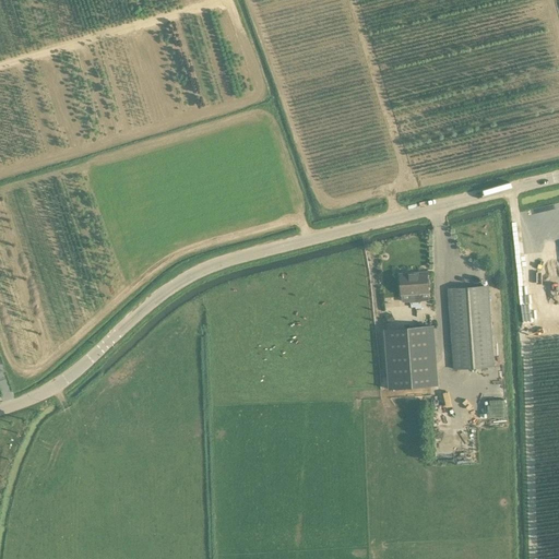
[(414,273),(416,301),(429,300),(427,272),(414,273)]
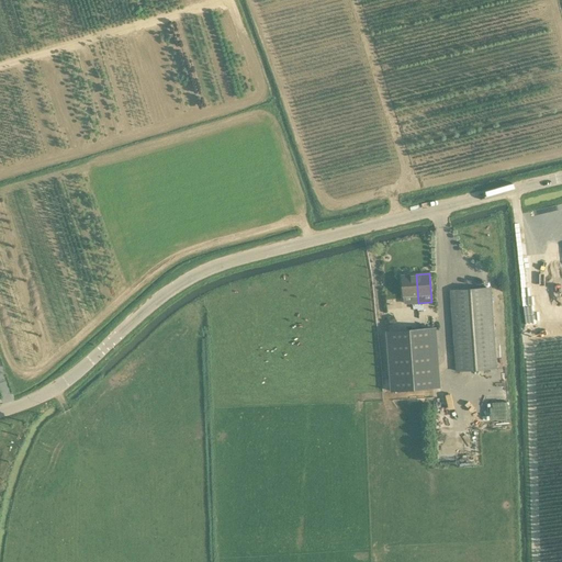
[(404,304),(418,303),(416,274),(402,276),(403,296),(404,296),(404,304)]
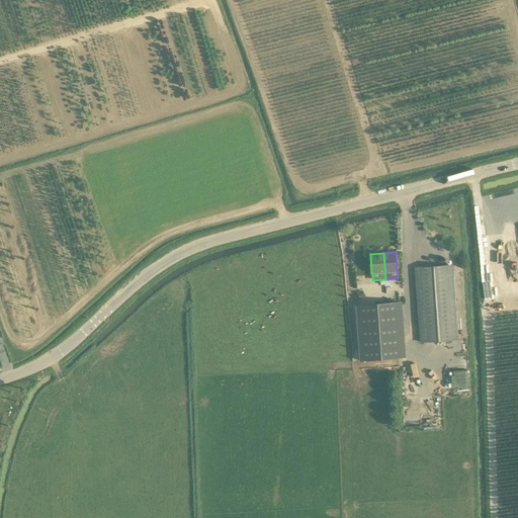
[(420,343),(458,340),(452,264),(415,267),(420,343)]
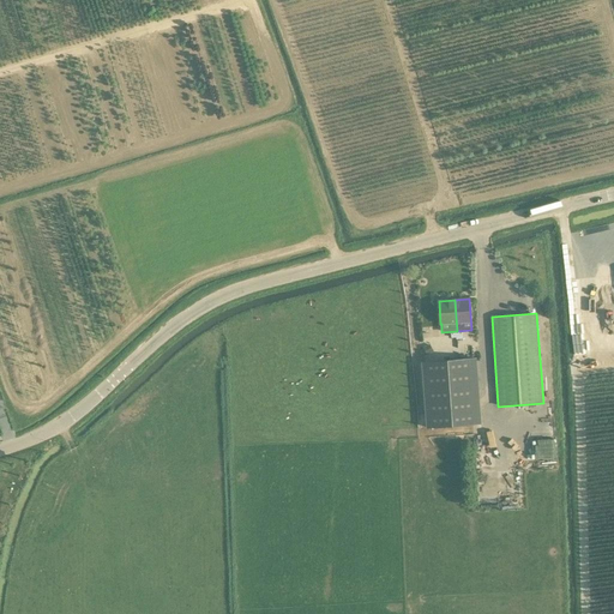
[(434,351),(429,344),(423,348),(427,355),(434,351)]
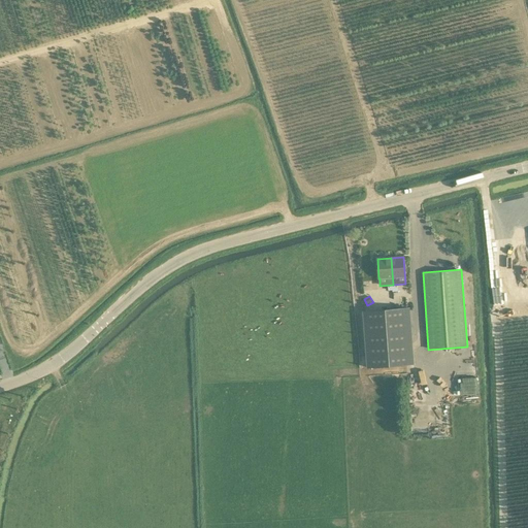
[(366,367),(415,364),(410,307),(362,310),(366,367)]
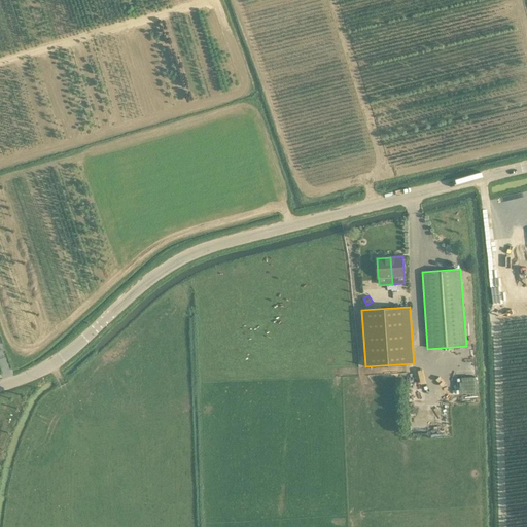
[(455,361),(456,373),(477,372),(477,361),(455,361)]
